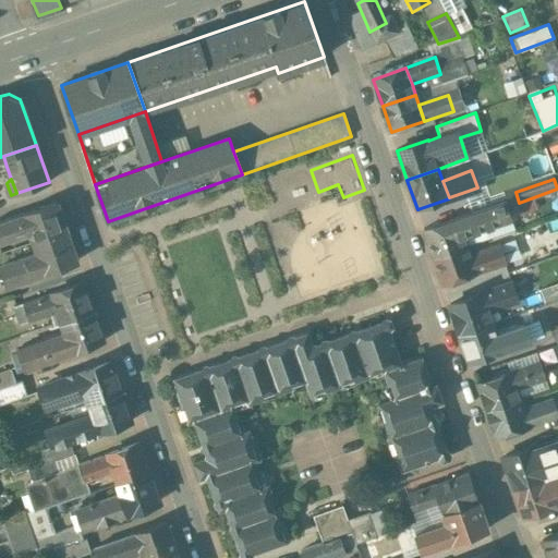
[(497,203),(424,229),(434,257),(468,245),(463,234),(511,218),(508,206),(504,203),(497,205),(497,203)]
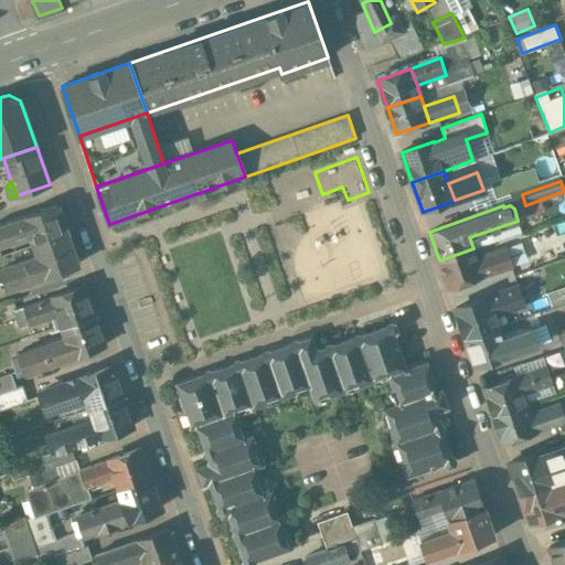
[(57,208),(25,217),(32,236),(35,247),(67,236),(57,208)]
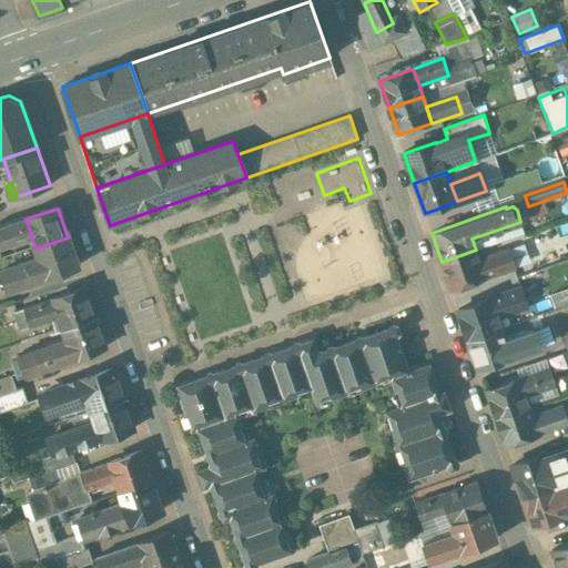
[(26,219),(0,227),(0,247),(32,237),(26,219)]
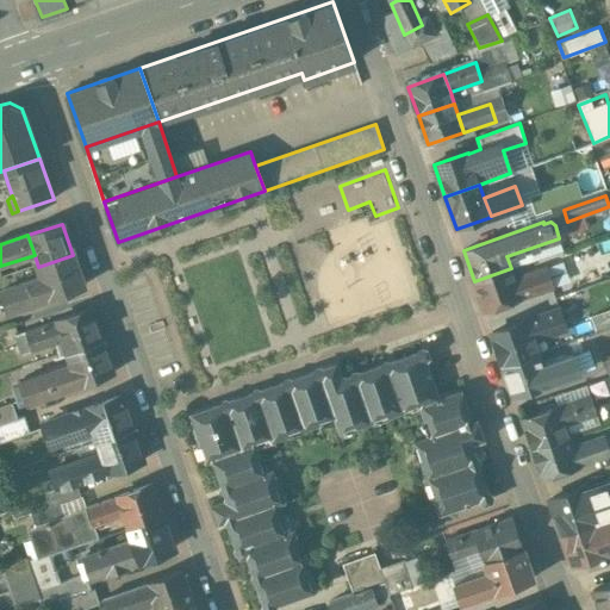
[(73,255),(38,267),(43,278),(49,296),(50,298),(83,287),(73,255)]
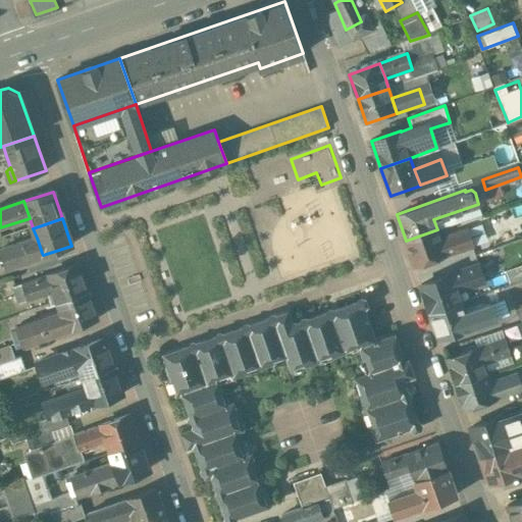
[(437,229),(406,241),(415,265),(472,245),(467,228),(440,239),(437,229)]
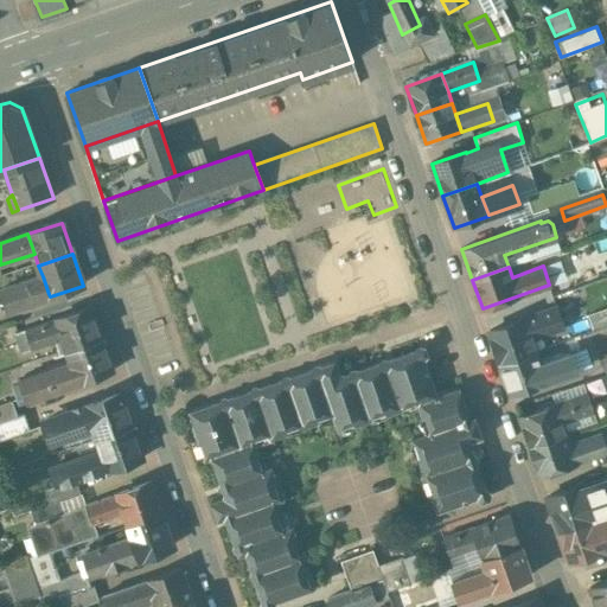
[(43,276),(0,291),(0,298),(4,310),(49,294),(43,276)]
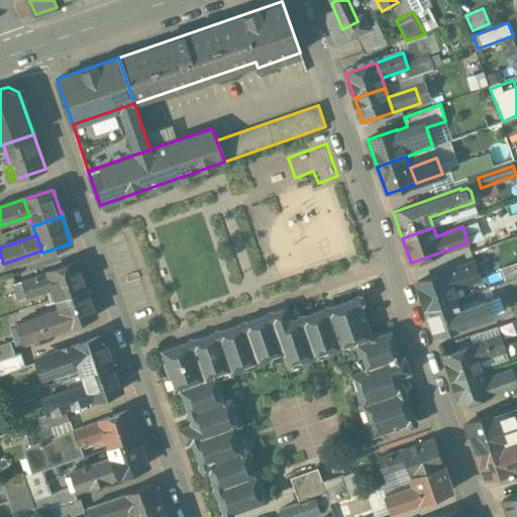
[(473,262),(445,272),(451,287),(479,278),(473,262)]
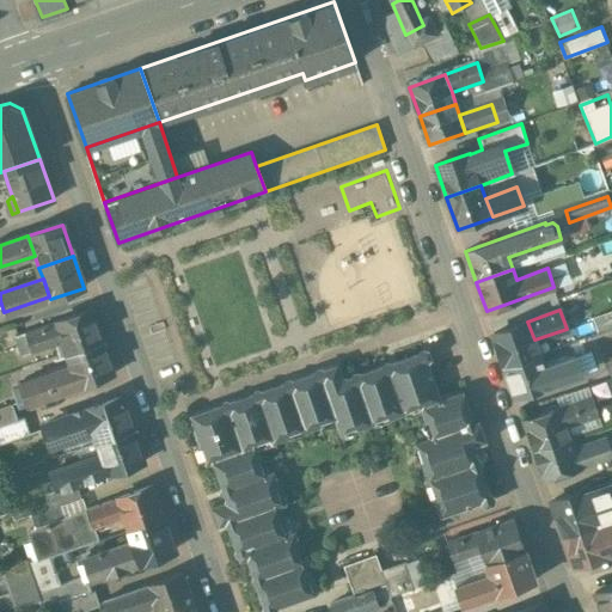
[(92,312),(57,323),(63,340),(68,352),(102,341),(92,312)]
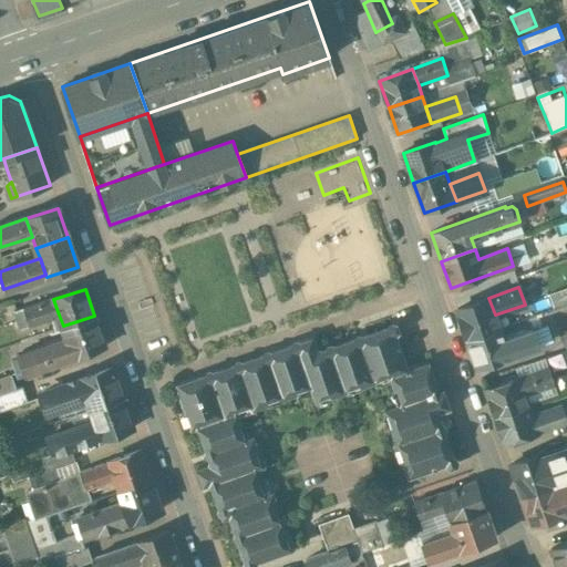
[(488,297),(457,308),(467,337),(498,326),(495,315),(488,298),(488,297)]
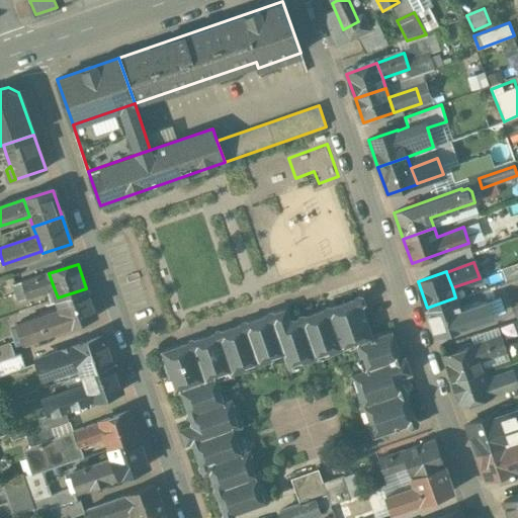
[(50,274),(22,283),(27,296),(54,287),(50,274)]
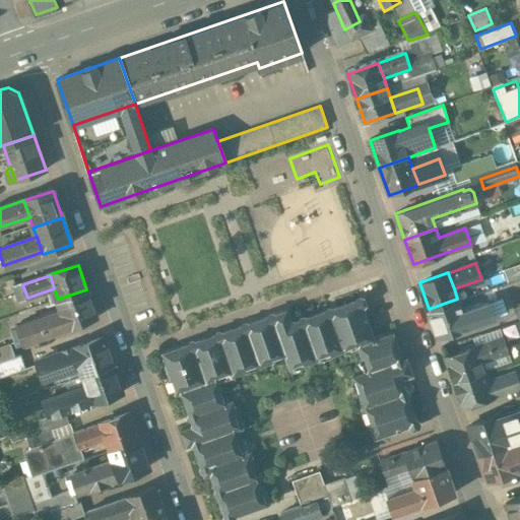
[(58,299),(57,300),(60,309),(67,328),(96,318),(86,289),(58,299)]
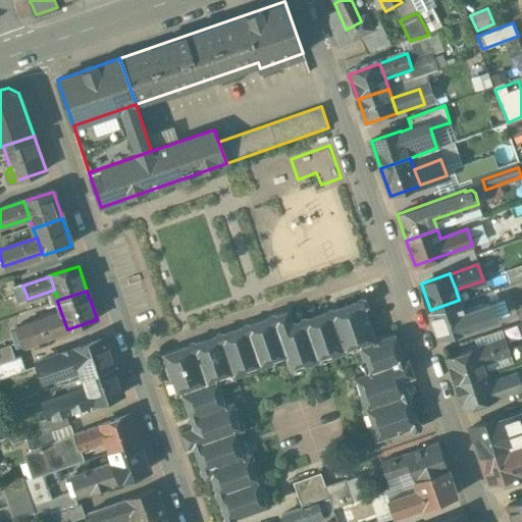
[(459,300),(430,310),(440,338),(469,328),(463,311),(459,300)]
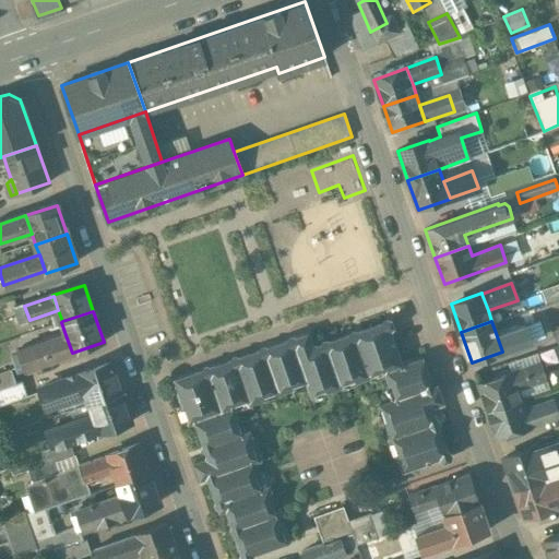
[(525,323),(496,333),(502,351),(531,341),(525,323)]
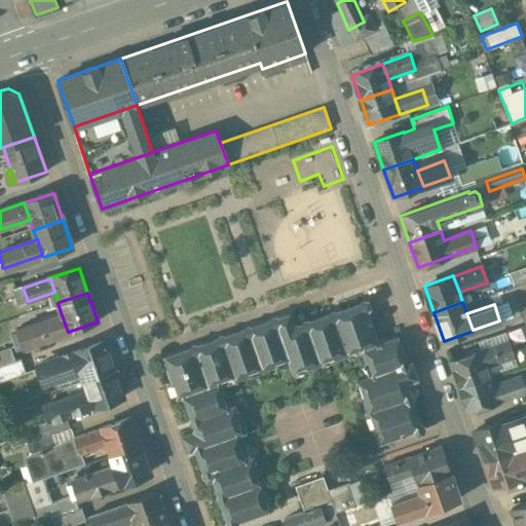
[(291,312),(162,357),(172,382),(178,380),(192,421),(198,419),(201,428),(189,433),(195,449),(201,447),(211,473),(216,471),(234,522),(272,509),(253,456),(248,458),(239,434),(245,431),(235,405),(229,406),(222,384),(289,361),(293,373),(362,349),(371,375),(357,380),(379,443),(417,430),(402,385),(418,379),(412,362),(407,363),(398,336),(379,343),(367,307),(298,331),(291,312)]
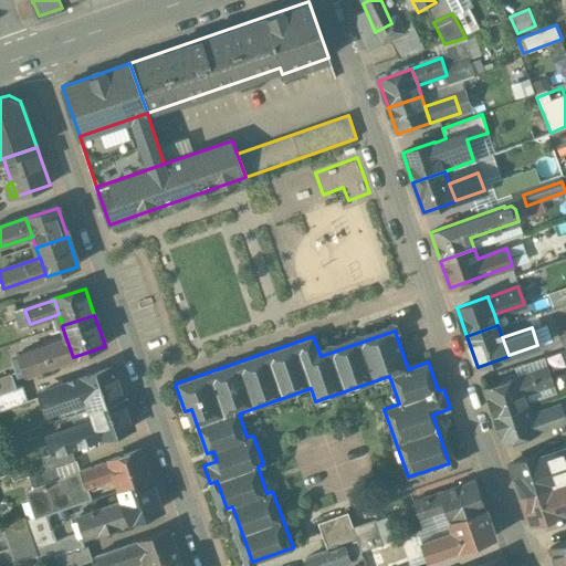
[(65,336),(18,352),(25,374),(73,357),(65,336)]
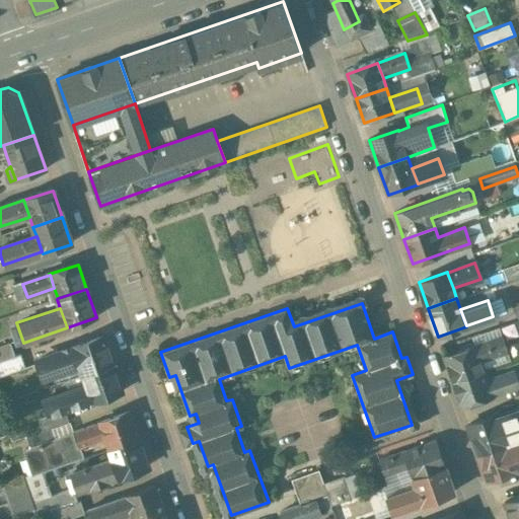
[(502,336),(474,346),(480,362),(508,353),(502,336)]
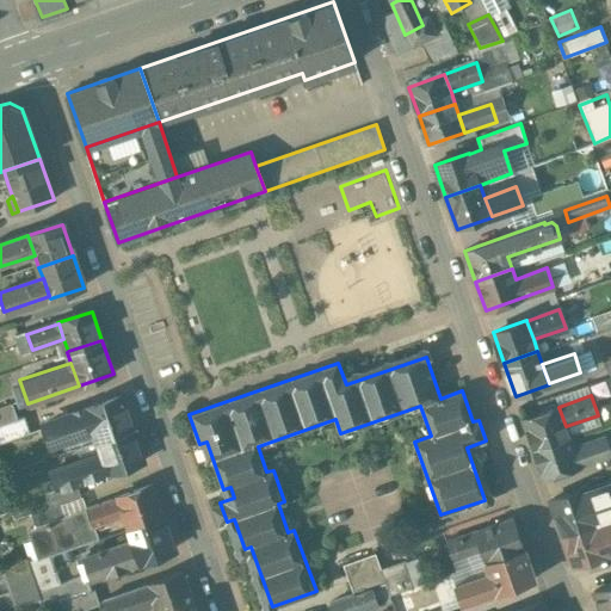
[(123,397),(88,409),(44,425),(51,445),(94,431),(98,442),(134,430),(123,397)]
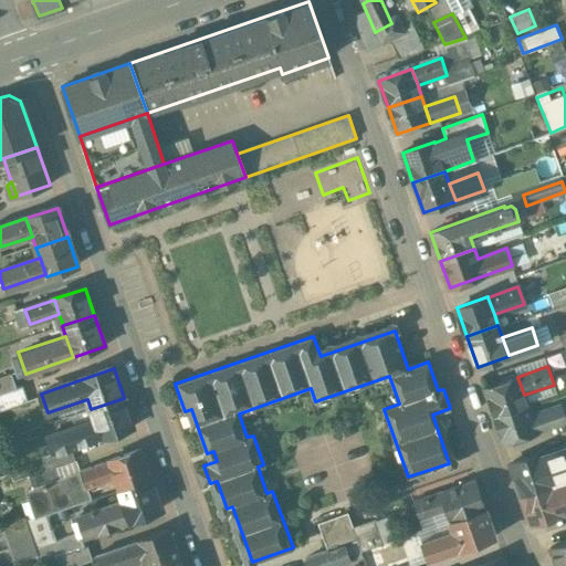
[(565,371),(556,376),(561,388),(565,386),(565,371)]
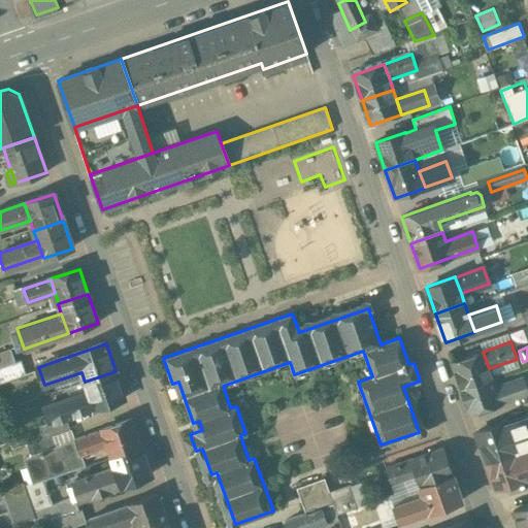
[(11,349),(0,352),(0,367),(15,362),(11,349)]
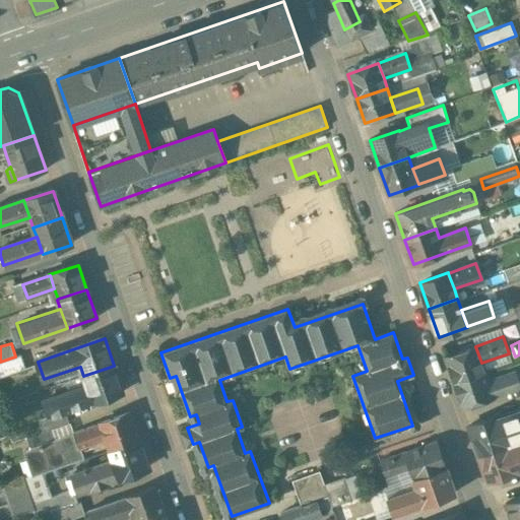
[(475,346),(445,358),(454,382),(484,371),(481,363),(475,346)]
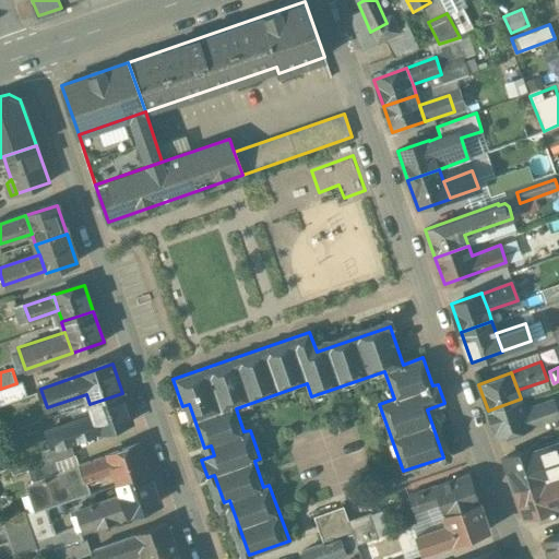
[(93,413),(46,429),(51,447),(70,441),(99,431),(99,432),(132,423),(122,393),(90,404),(93,413)]
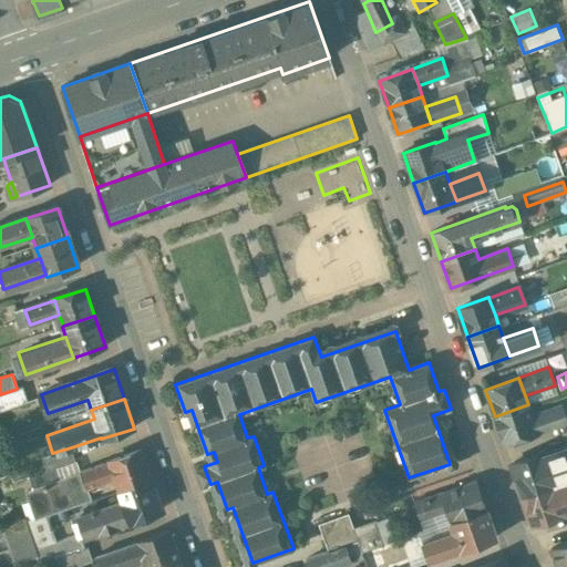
[(528,404),(495,416),(505,444),(538,433),(533,416),(528,404)]
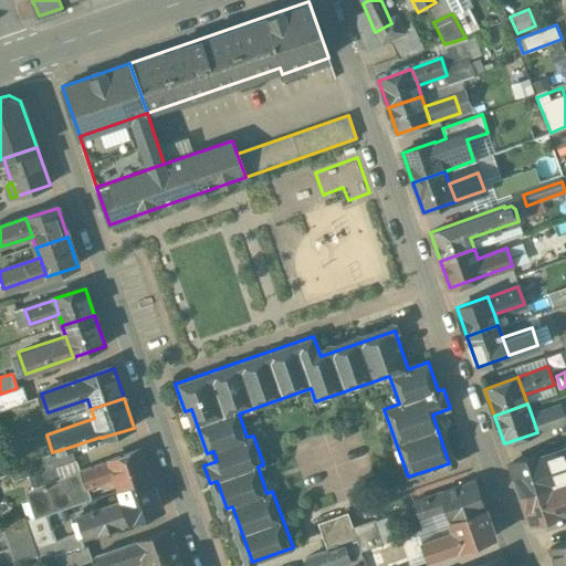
[(565,420),(561,405),(532,416),(537,432),(565,422),(565,420)]
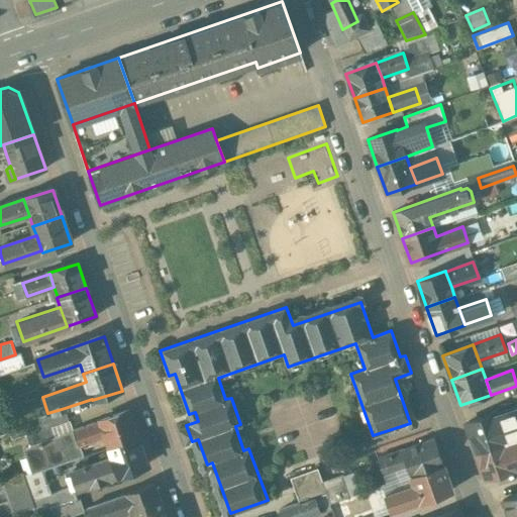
[(47,413),(38,416),(41,427),(52,424),(69,418),(65,408),(47,414),(47,413)]
